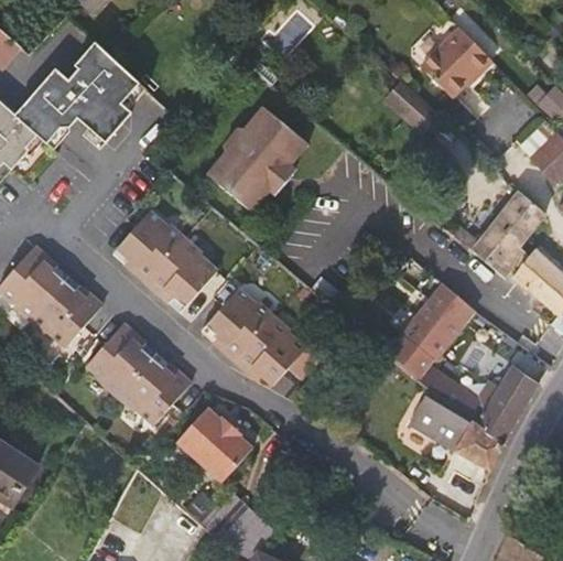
[(83,0),(91,9),(100,0),(83,0)]
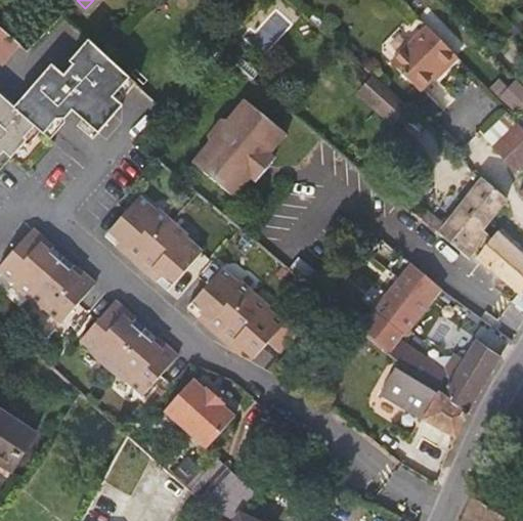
[(0,56),(4,59),(22,40),(0,22),(0,56)]
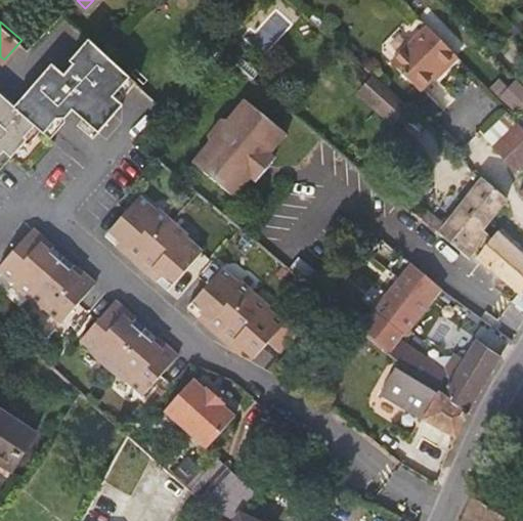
[(456,54),(427,25),(391,61),(419,89),(442,66),(443,67),(456,54)]
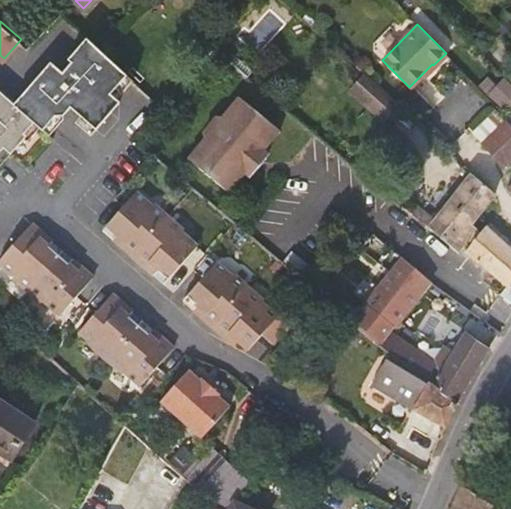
[(0,147),(4,144),(9,149),(24,133),(23,132),(32,122),(42,129),(55,115),(63,115),(70,106),(75,111),(95,129),(119,101),(110,93),(126,74),(86,36),(67,58),(70,61),(62,71),(50,61),(13,104),(10,107),(0,97),(0,147)]
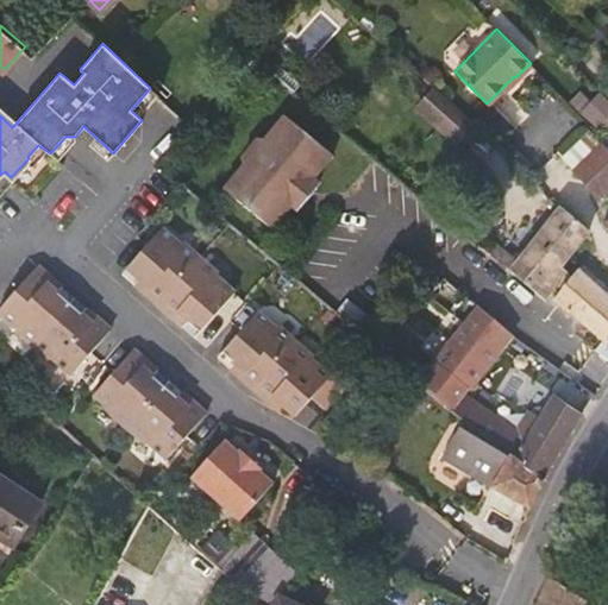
[(270,71),(293,89),(299,81),(276,64),(270,71)]
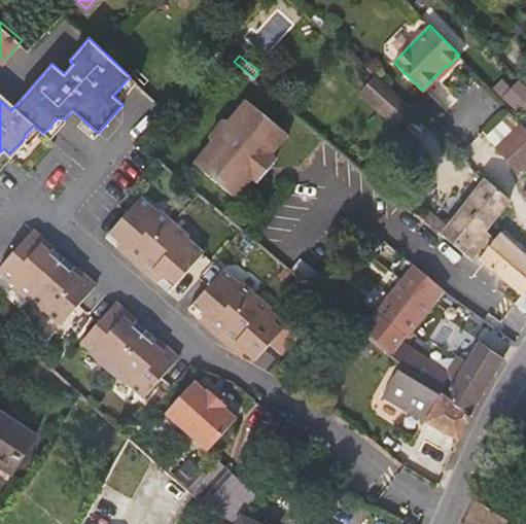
[(409,104),(365,64),(358,72),(369,81),(360,91),(394,120),(409,104)]
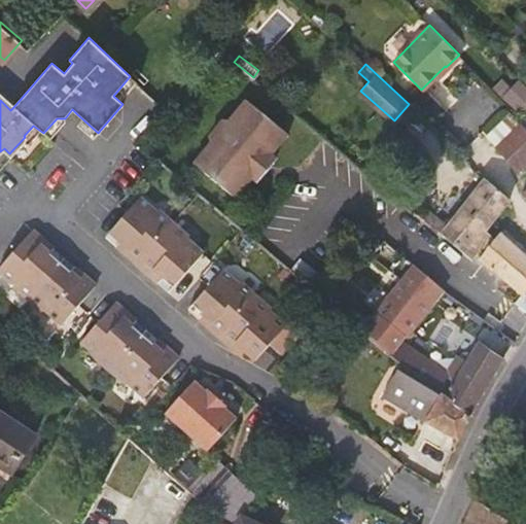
[(525,81),(517,75),(502,96),(524,111),(525,108),(525,81)]
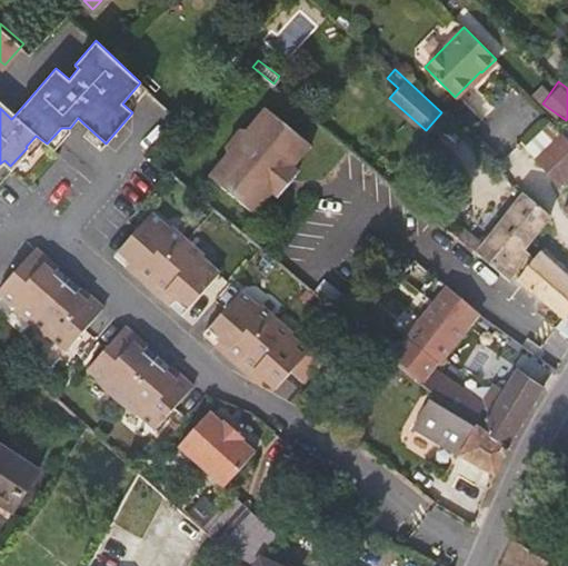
[(0,108),(11,119),(15,116),(0,102),(0,108)]
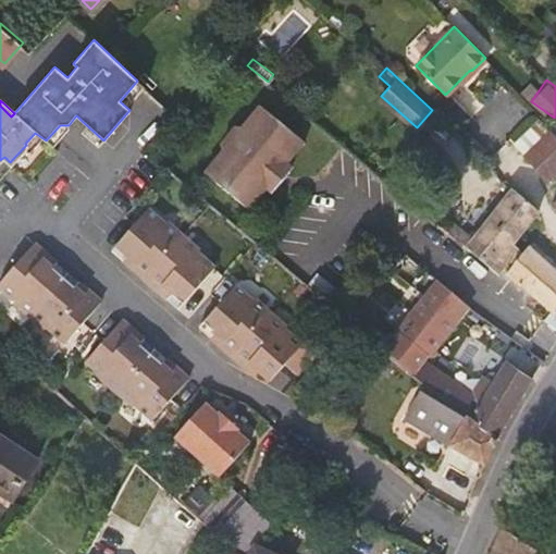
[(259,103),(241,126),(234,125),(221,142),(222,149),(204,171),(248,208),(266,186),(286,161),(304,139),(259,103)]
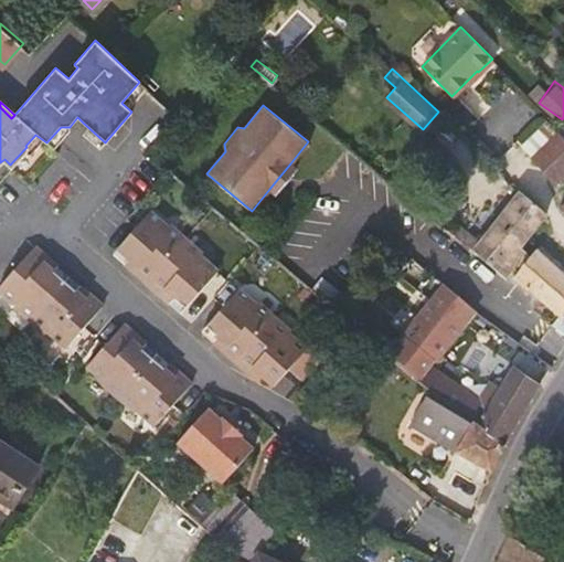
[(563,136),(554,126),(546,118),(520,144),(555,180),(563,171),(563,136)]
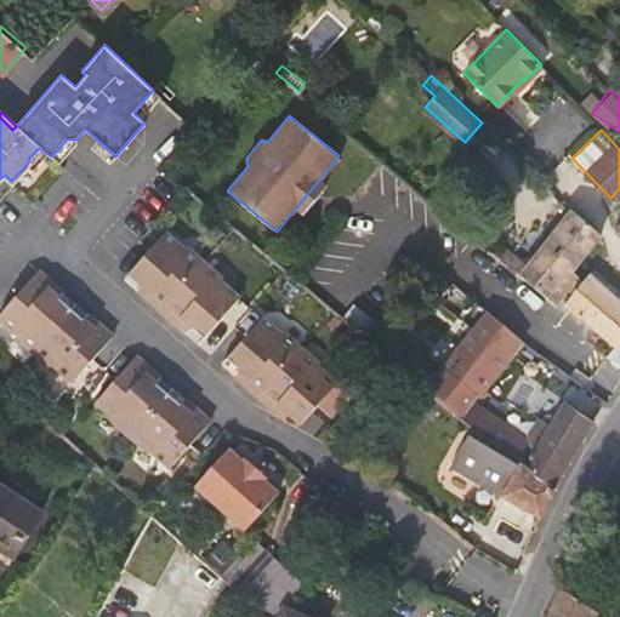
[(619,142),(613,135),(609,138),(619,149),(619,142)]
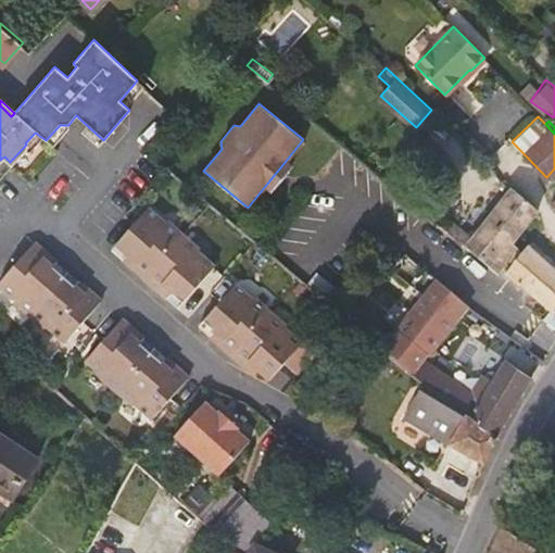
[(481,153),(486,148),(472,138),(468,142),(481,153)]
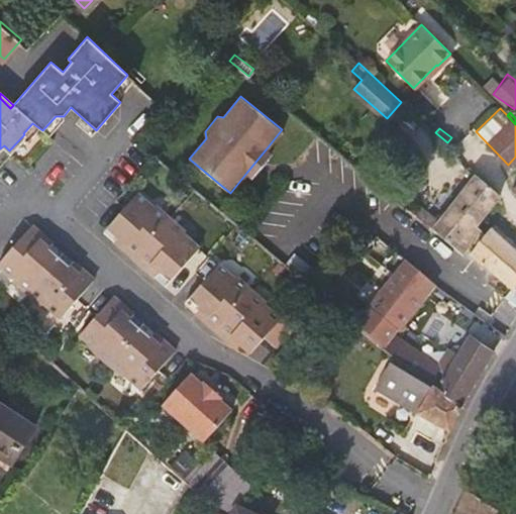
[(267,150),(266,149),(246,173),(247,174),(254,174),(269,157),(267,150)]
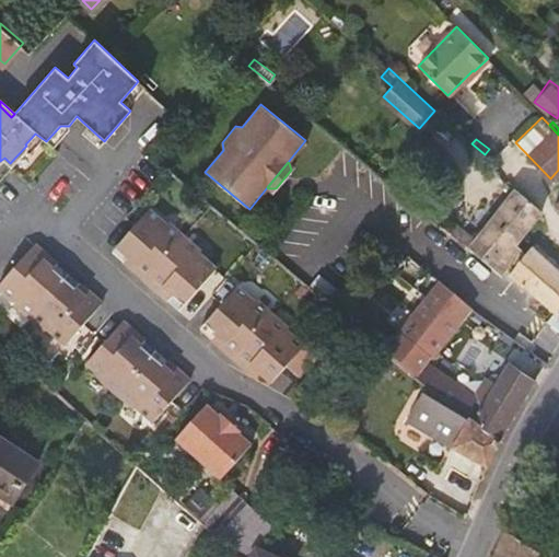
[(513,241),(542,211),(514,189),(475,238),(455,223),(449,231),(501,275),(504,269),(521,248),(513,241)]
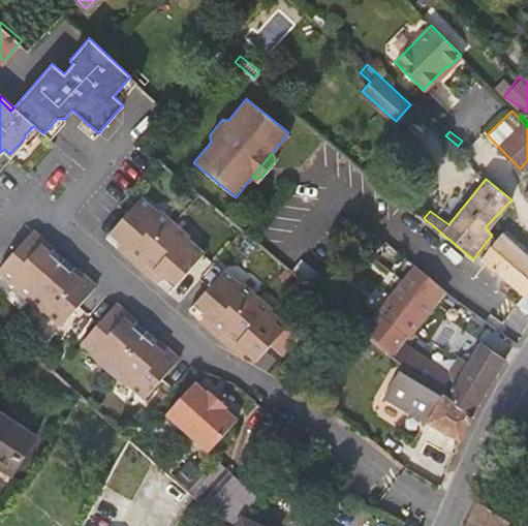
[(141,194),(111,228),(121,238),(127,244),(124,248),(138,261),(173,222),(141,194)]
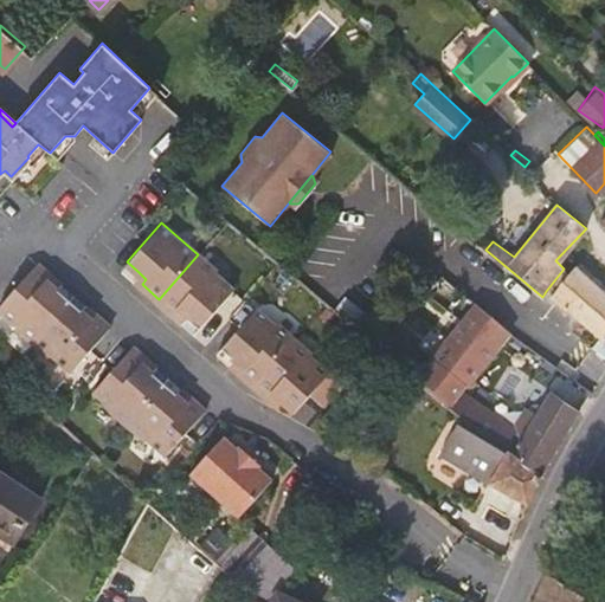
[(198,254),(159,299),(175,314),(180,309),(188,315),(200,325),(235,286),(198,254)]
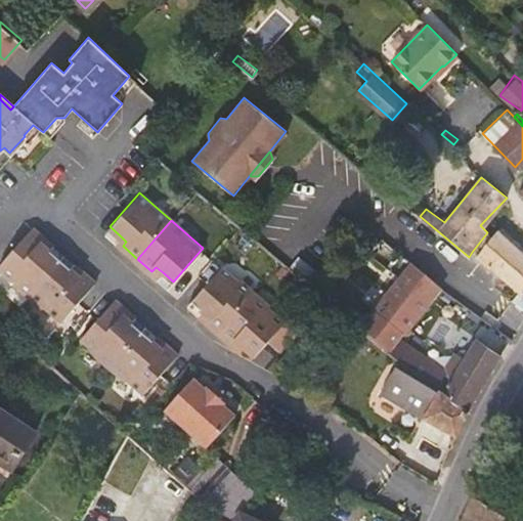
[(31,226),(0,262),(0,267),(29,293),(58,259),(48,250),(52,245),(31,226)]
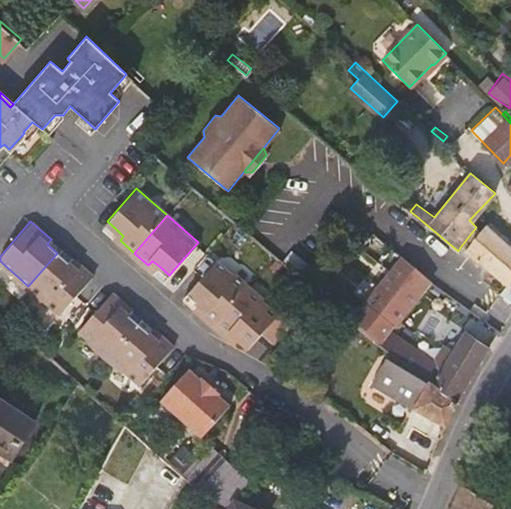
[(485,267),(505,241),(485,224),(481,230),(476,227),(461,246),(466,250),(465,251),(485,267)]
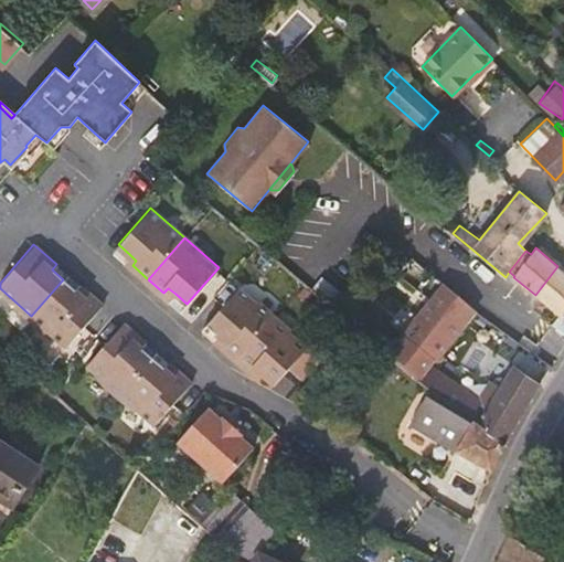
[(136,261),(129,254),(125,258),(132,265),(136,261)]
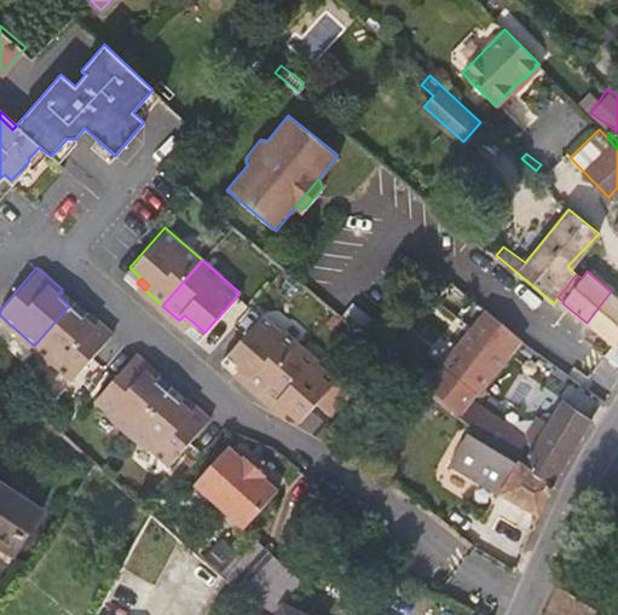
[(57,295),(69,306),(74,300),(62,289),(57,295)]
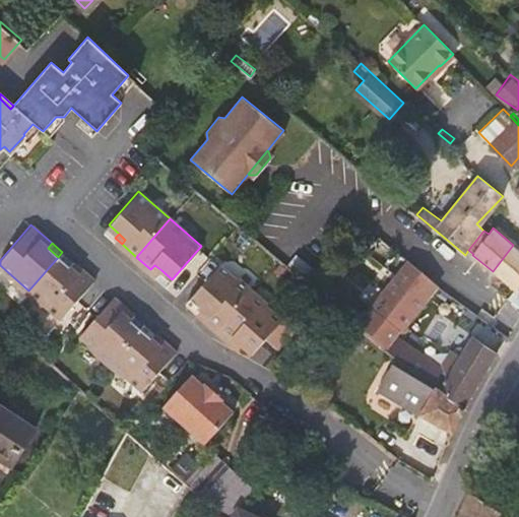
[(518,293),(518,251),(513,245),(493,271),(518,293)]
